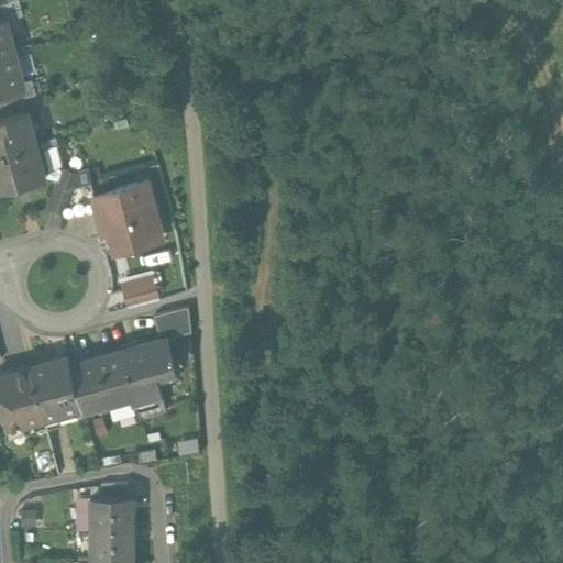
[(2,17),(0,17),(0,53),(12,51),(2,17)]
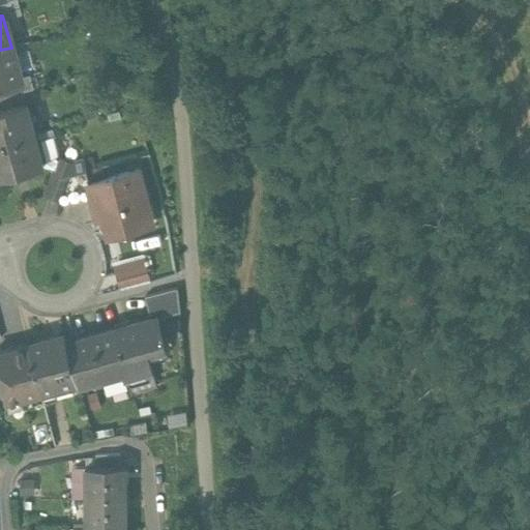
[(11,48),(0,50),(0,84),(2,84),(20,79),(20,78),(11,48)]
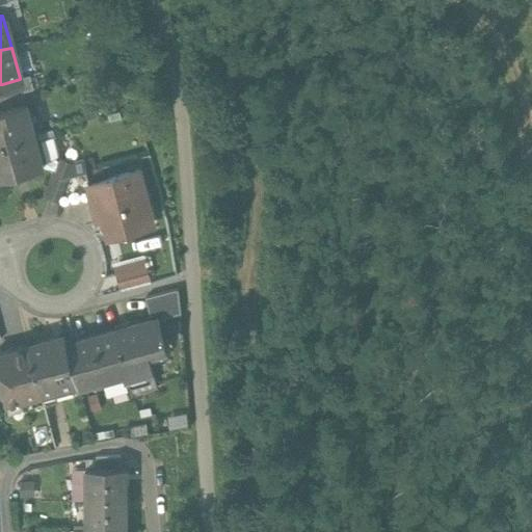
[(20,79),(2,84),(5,97),(22,91),(33,88),(29,75),(20,78),(20,79)]
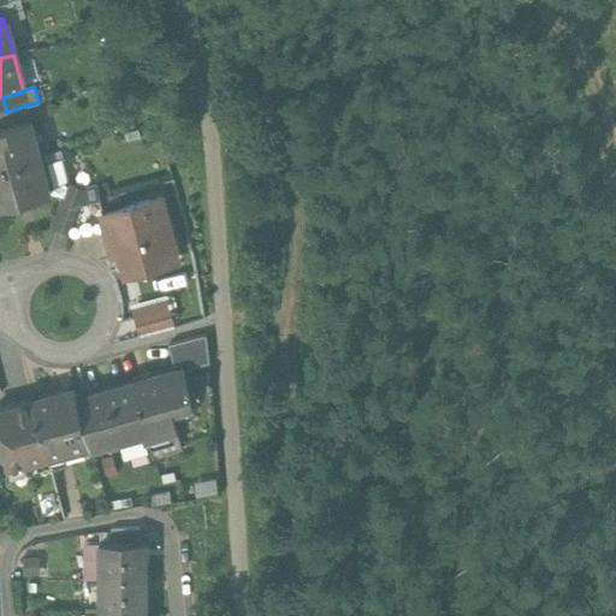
[(6,112),(0,112),(0,128),(29,120),(25,106),(6,112)]
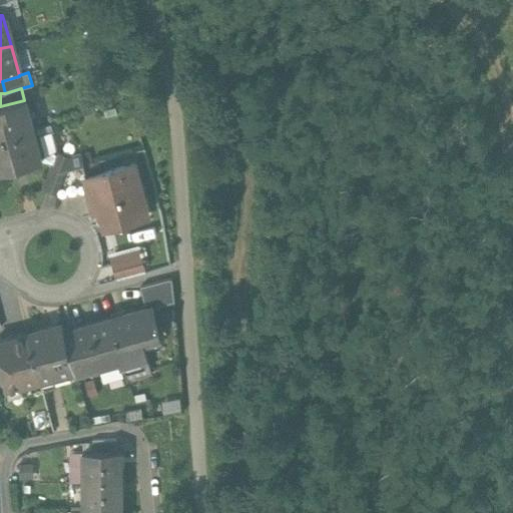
[(0,106),(0,139),(33,130),(24,100),(0,106)]
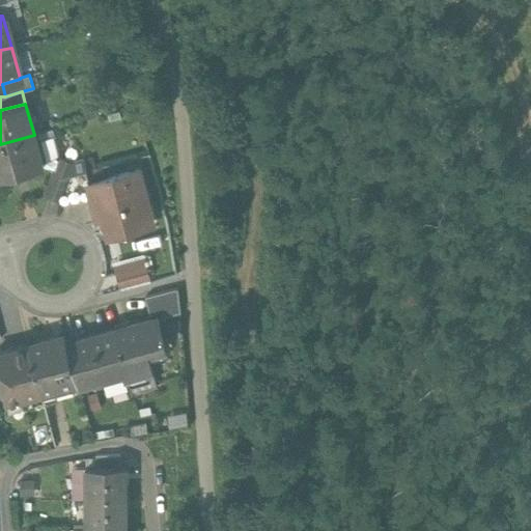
[(34,135),(0,144),(0,177),(43,167),(34,135)]
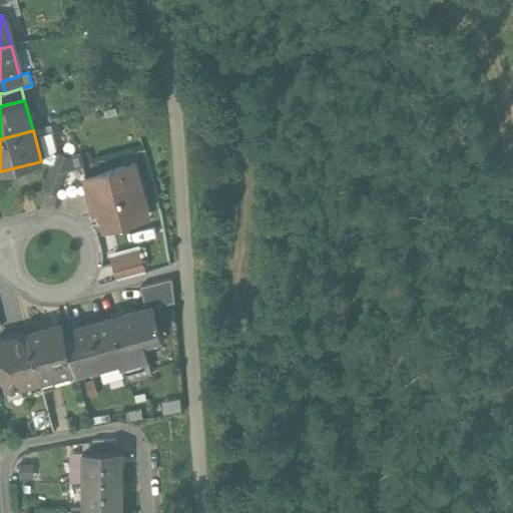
[(58,154),(43,188),(60,196),(69,170),(83,167),(80,155),(67,156),(58,154)]
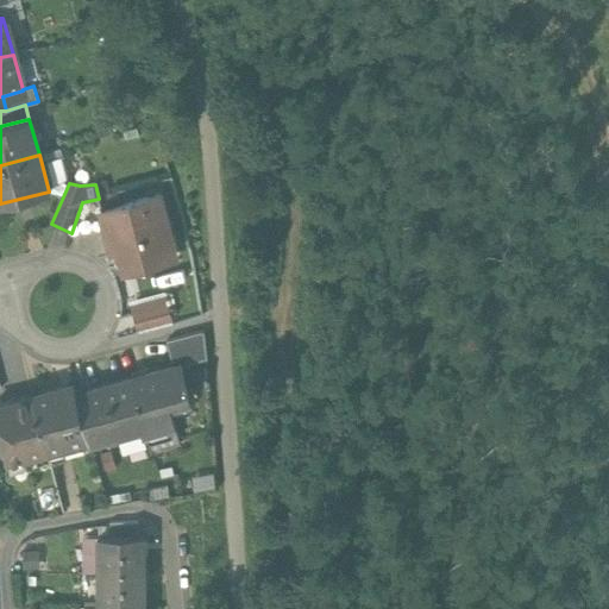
[(102,212),(101,212),(105,226),(111,251),(120,249),(125,269),(175,256),(159,198),(102,212)]
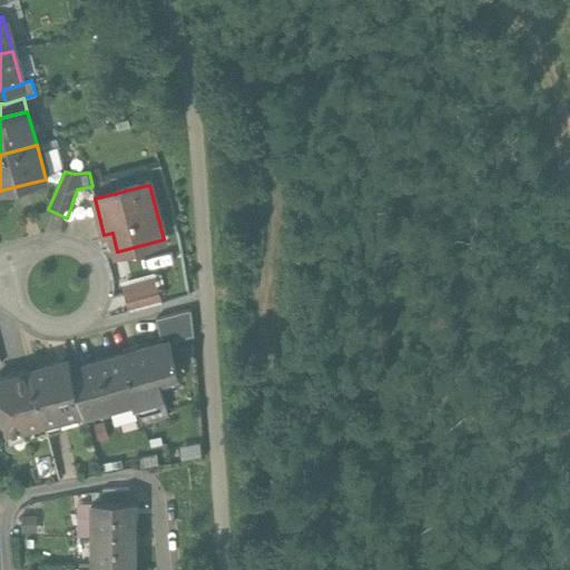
[(92,186),(77,189),(67,218),(98,212),(95,198),(96,198),(92,186)]
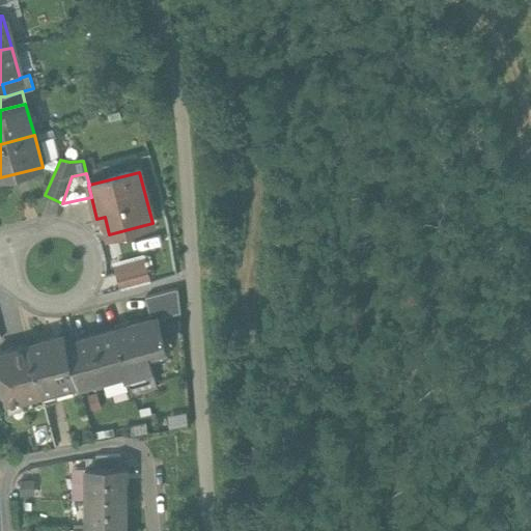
[(145,269),(117,276),(120,287),(148,280),(145,269)]
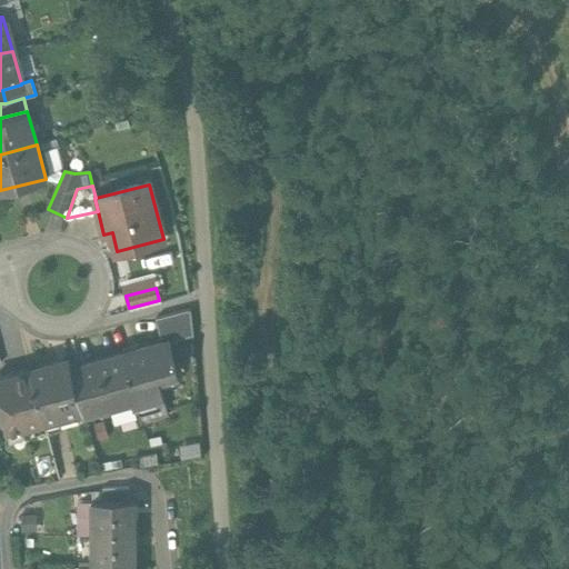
[(190,311),(153,320),(160,343),(167,342),(168,343),(191,337),(190,311)]
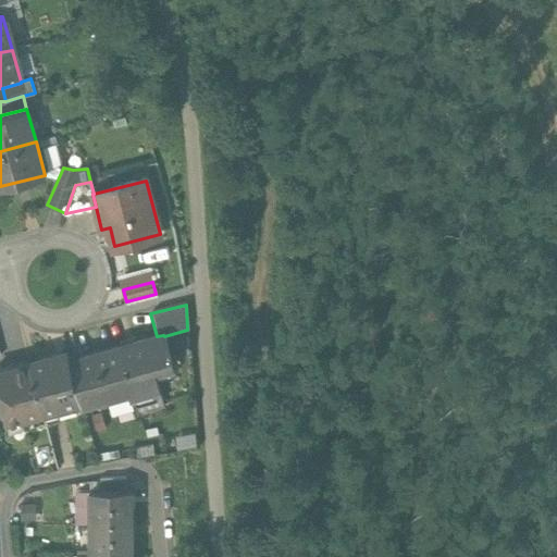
[(157,336),(121,346),(134,393),(132,393),(138,415),(164,407),(153,371),(172,366),(164,336),(163,335),(157,336)]
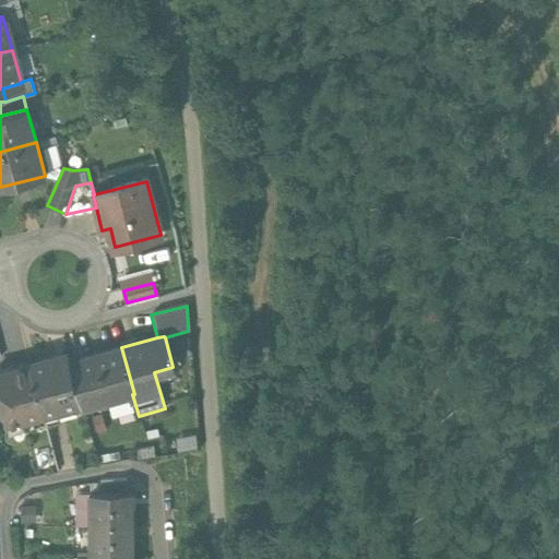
[(121,347),(70,361),(81,404),(82,408),(132,394),(134,394),(121,347)]
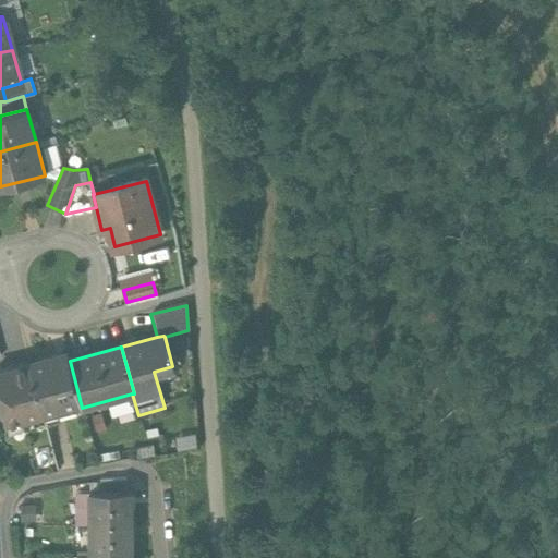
[(68,352),(29,363),(43,412),(81,403),(70,361),(68,352)]
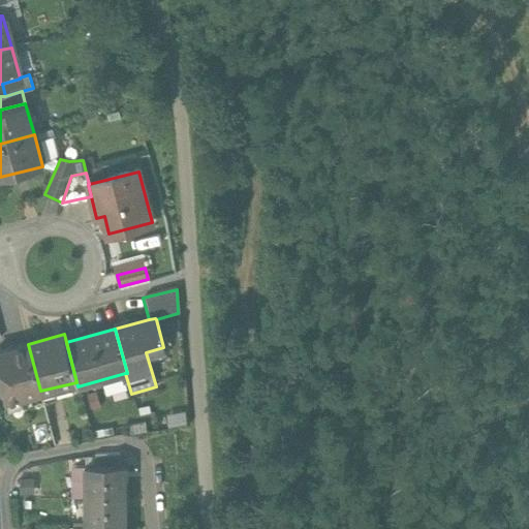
[(28,343),(0,350),(0,384),(4,402),(40,392),(40,391),(28,344),(28,343)]
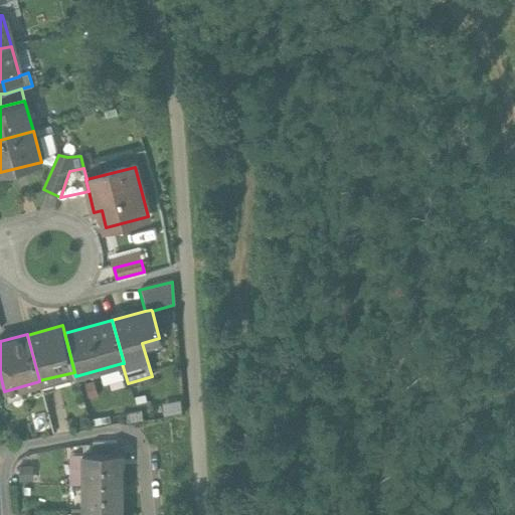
[(114,441),(92,441),(93,454),(114,454),(114,441)]
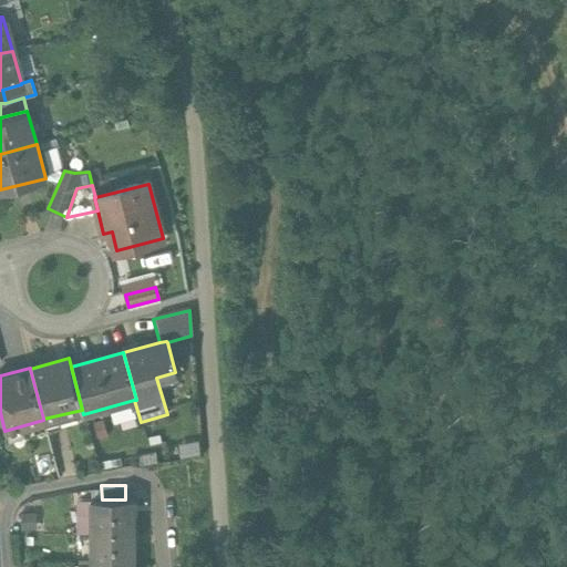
[(102,500),(92,501),(92,533),(133,533),(133,500),(125,500),(102,500)]
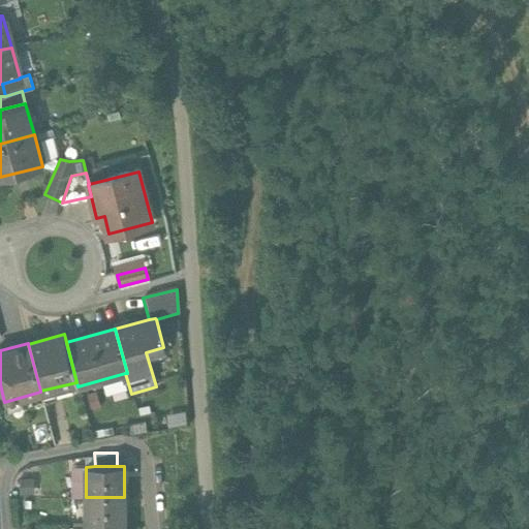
[(19,480),(20,496),(35,495),(33,479),(19,480)]
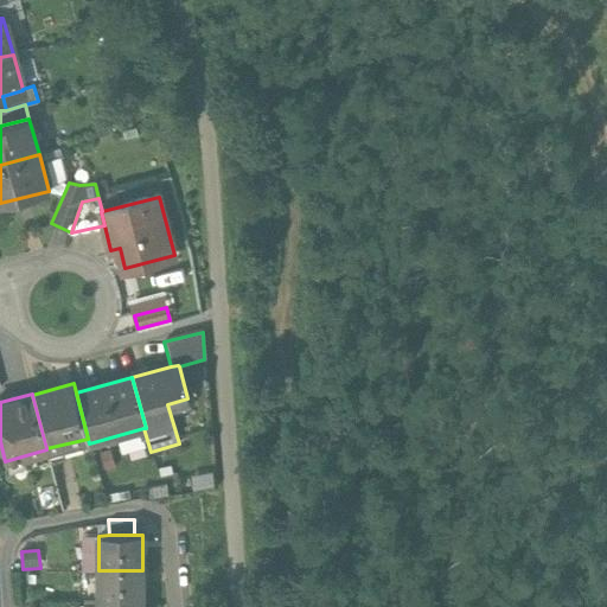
[(142,570),(98,570),(98,605),(142,604),(142,570)]
